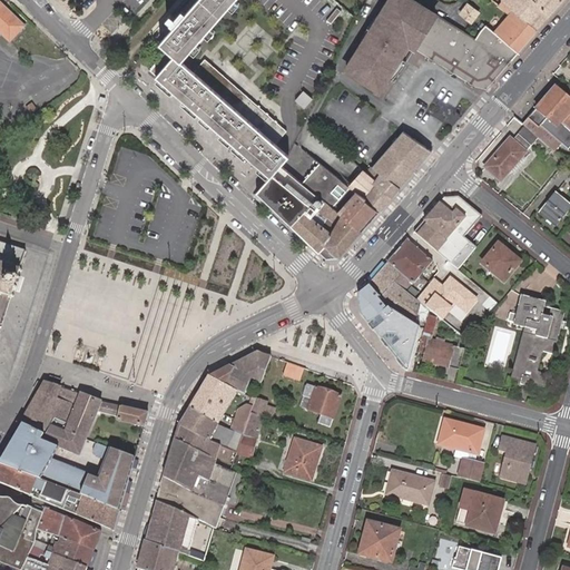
[(150,70),(164,81),(182,61),(235,0),(199,0),(161,43),(169,50),(150,70)]
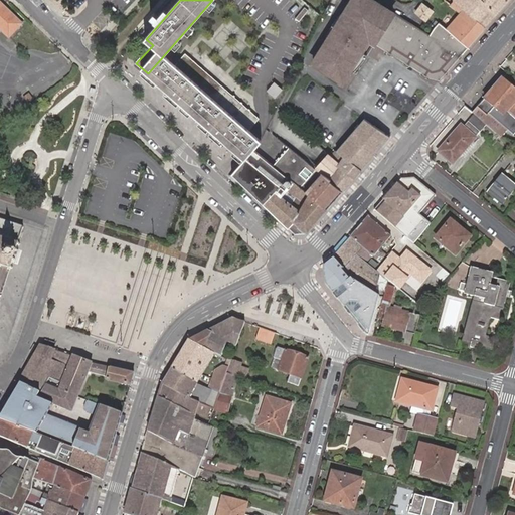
[(444,25),(439,22),(430,34),(373,0),(352,0),(314,62),(344,81),(366,46),(361,43),(365,37),(370,40),(373,35),(432,70),(434,71),(436,72),(438,73),(440,73),(442,73),(444,72),(445,72),(447,70),(468,46),(448,29),(444,25)]
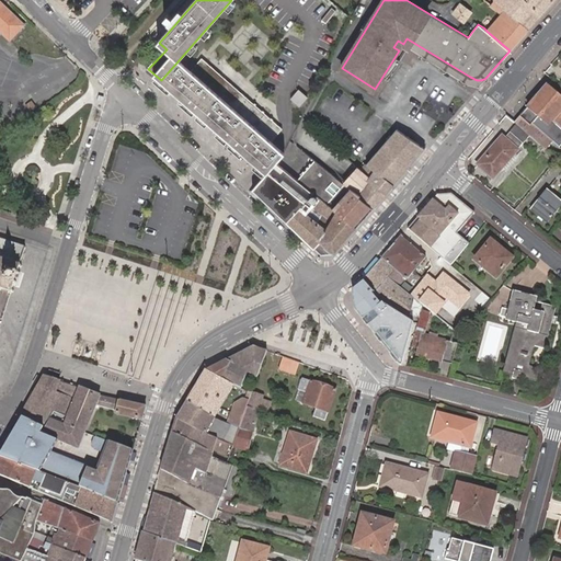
[(502,14),(488,32),(510,50),(528,30),(495,0),(491,6),(502,14)]
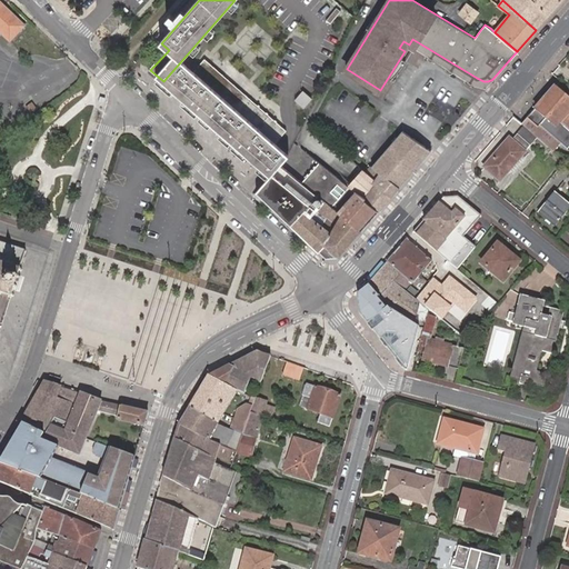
[(502,0),(536,30),(550,15),(532,0),(502,0)]
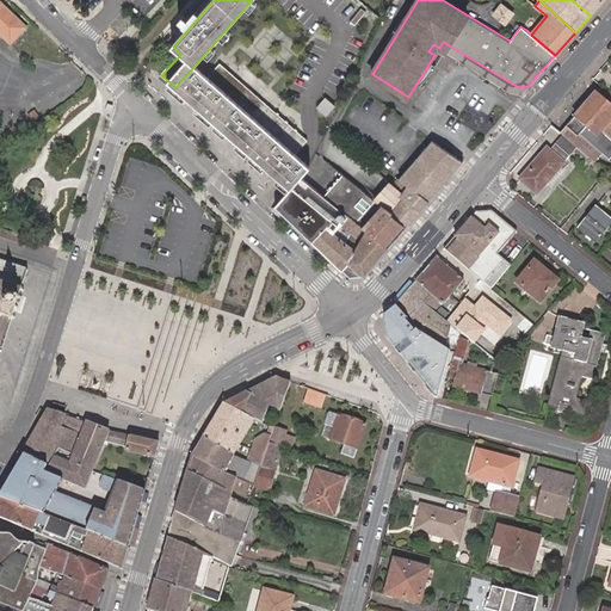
[(603,0),(572,0),(591,16),(603,0)]
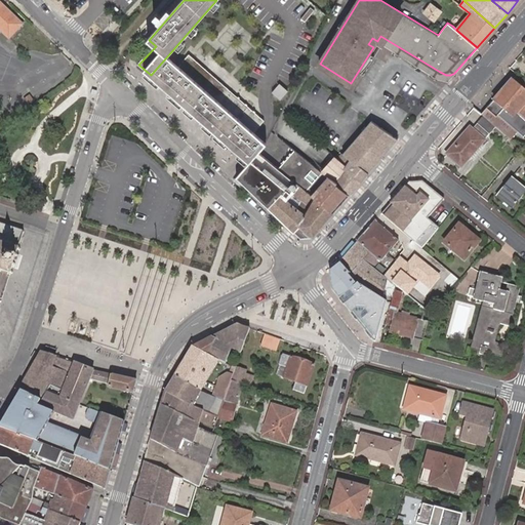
[(0,30),(9,39),(23,25),(0,3),(0,30)]
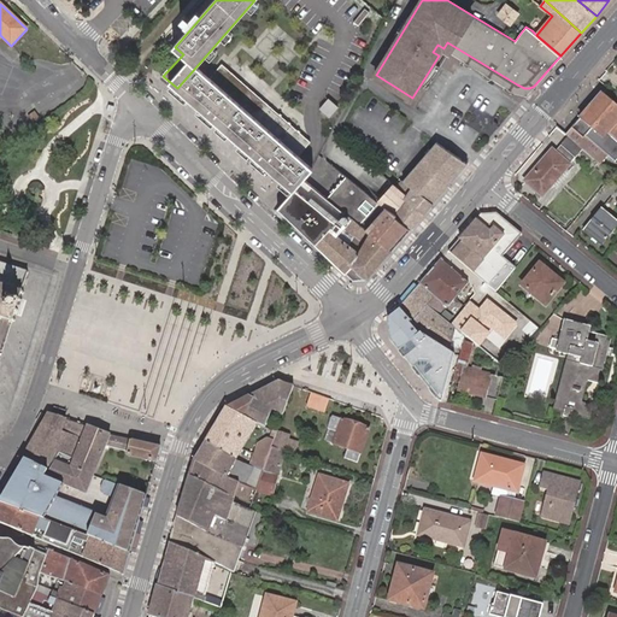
[(507,5),(499,16),(510,24),(518,13),(507,5)]
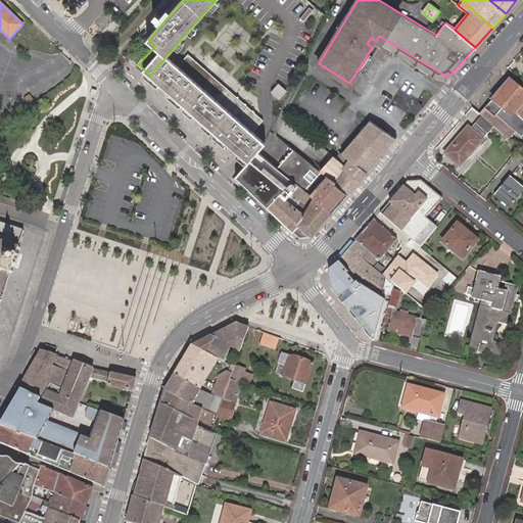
[(445,80),(447,80),(453,74),(454,72),(452,74),(450,74),(448,75),(446,75),(444,75),(442,74),(440,73),(438,72),(379,36),(376,41),(372,47),(349,83),(352,81),(355,79),(360,75),(363,72),(366,66),(369,62),(380,46),(436,80),(439,80),(442,81),(445,80)]
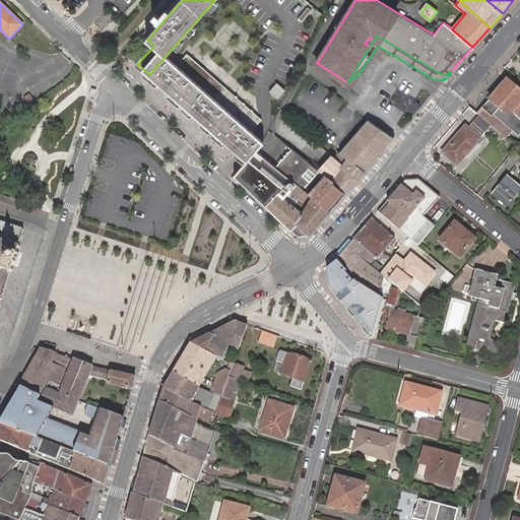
[(370,47),(374,41),(369,38),(365,44),(370,47)]
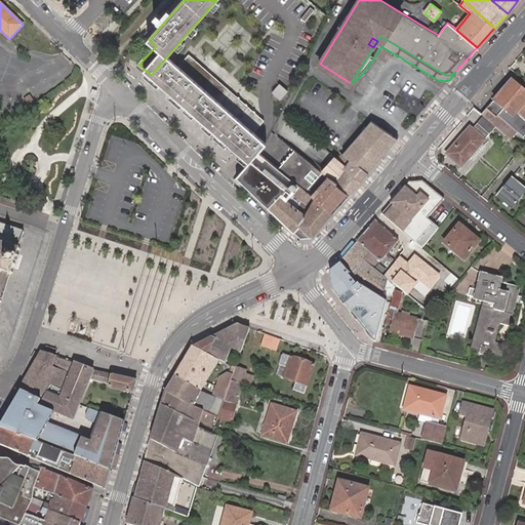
[(237,152),(253,133),(265,121),(190,54),(179,67),(170,58),(153,77),(237,152)]
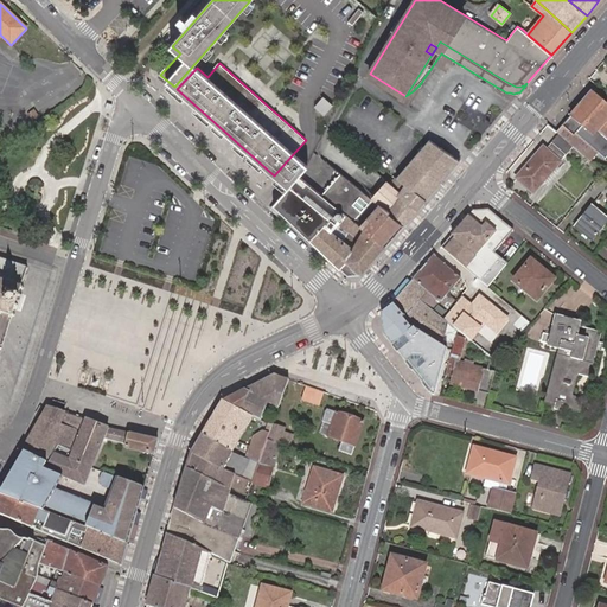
[(177,89),(197,68),(193,65),(174,87),(177,89)]
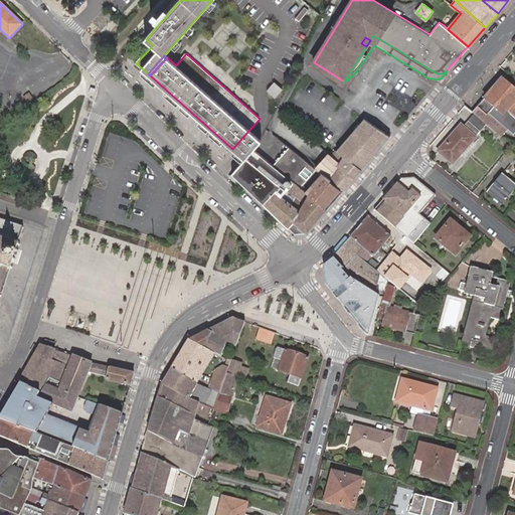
[(484,99),(473,112),(474,114),(487,124),(501,137),(507,130),(513,136),(514,133),(514,87),(502,76),(483,98),(484,99)]
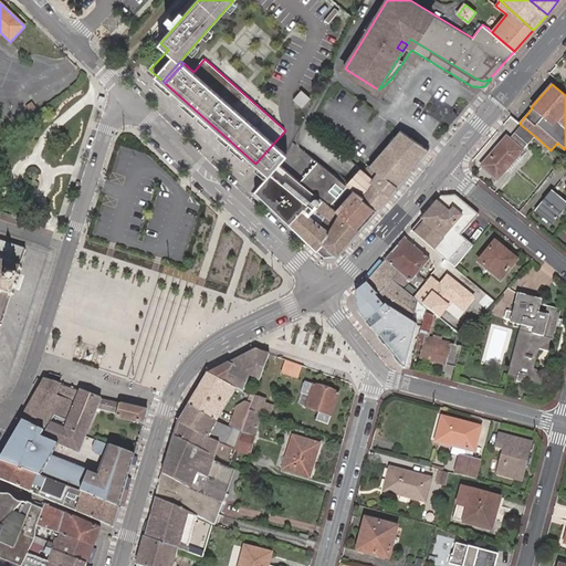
[(302,108),(310,98),(301,91),(293,100),(302,108)]
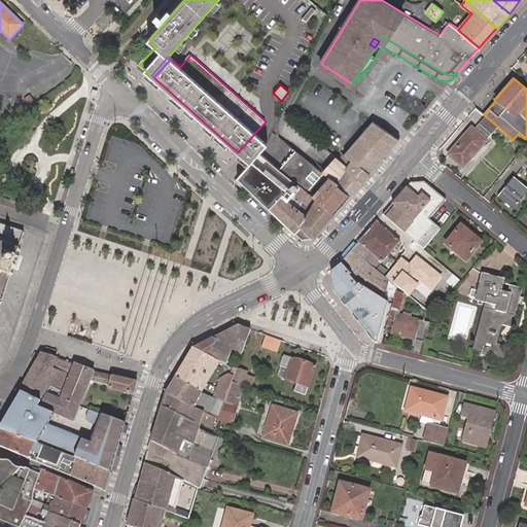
[(29,106),(35,102),(30,96),(24,100),(29,106)]
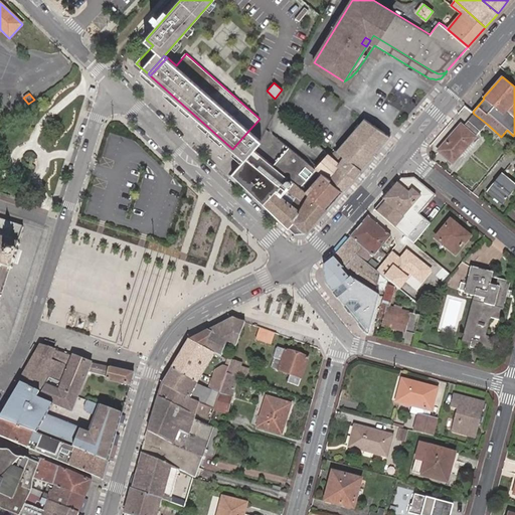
[(474,114),(467,121),(480,132),(487,124),(474,114)]
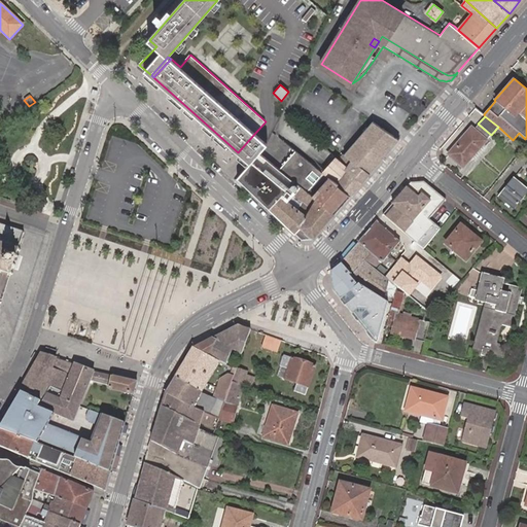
[(352,145),(378,164),(399,139),(373,121),(352,145)]
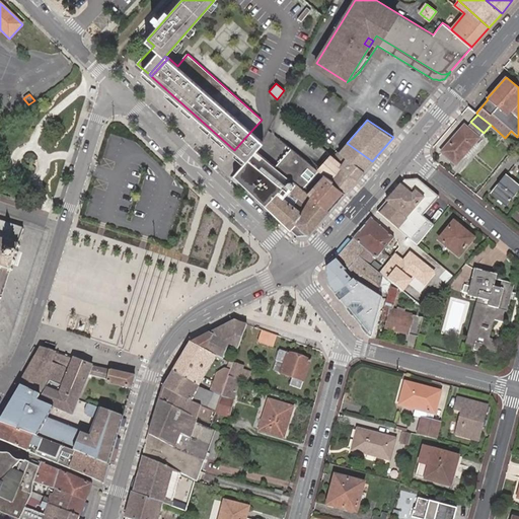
[(460,134),(457,131),(440,151),(456,164),(484,133),(470,122),(467,126),(460,134)]
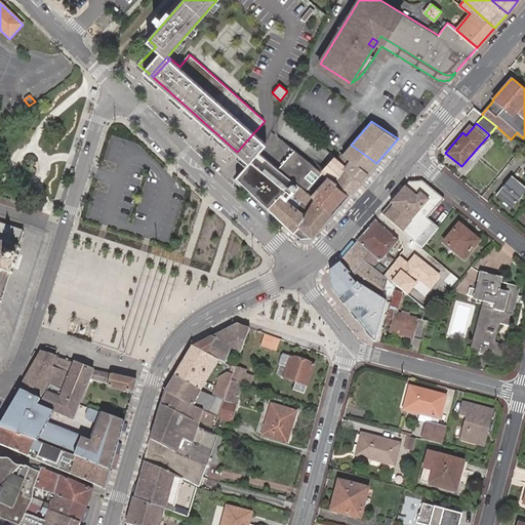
[(470,124),(462,132),(466,135),(473,127),(470,124)]
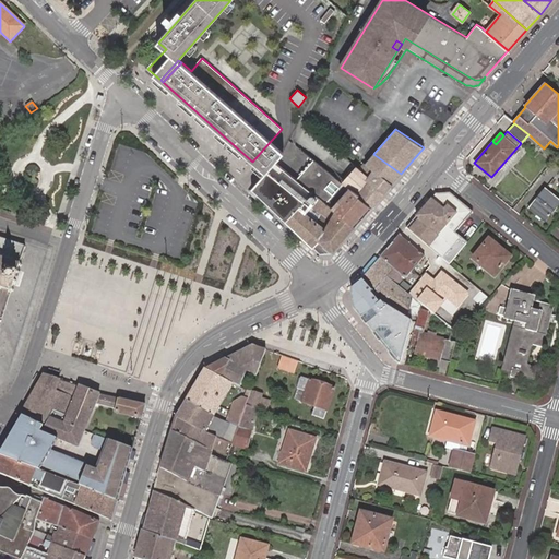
[(265,174),(274,162),(282,152),(274,145),(270,142),(252,162),(258,166),(265,174)]
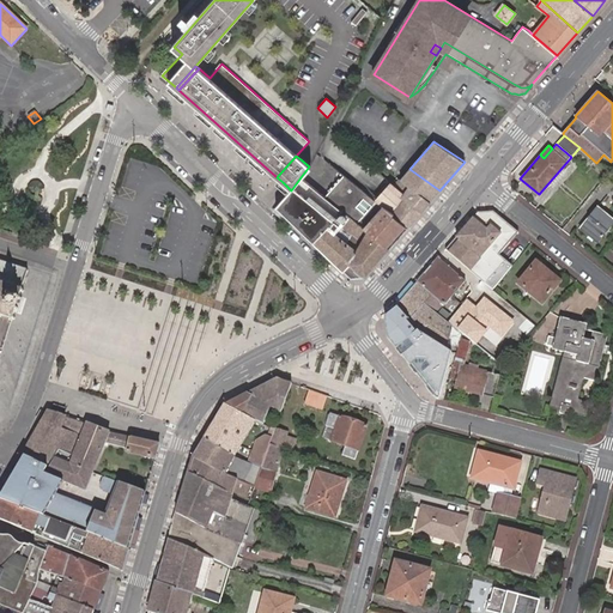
[(402,198),(422,212),(439,190),(410,169),(400,181),(394,187),(405,195),(402,198)]
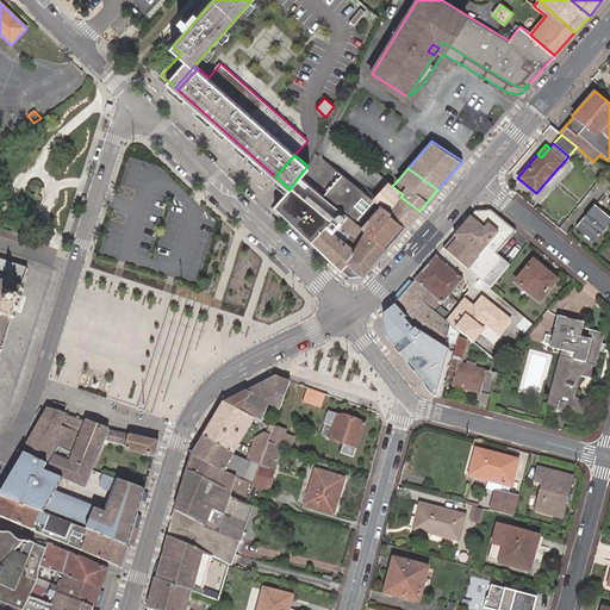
[(372,199),(342,175),(323,197),(369,235),(387,248),(393,241),(392,238),(394,236),(400,232),(406,225),(386,212),(372,199)]
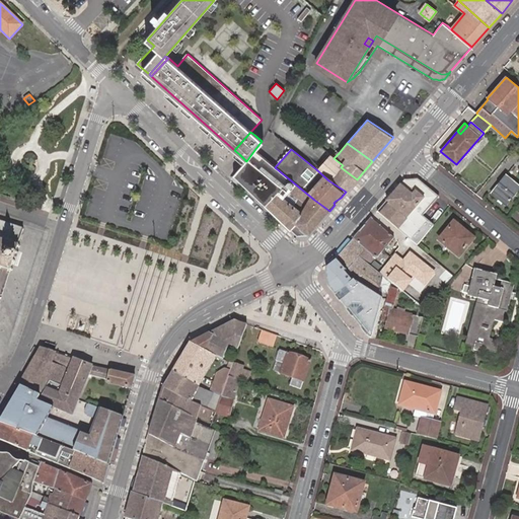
[(246,161),(234,175),(242,183),(257,153),(254,150),(246,161)]
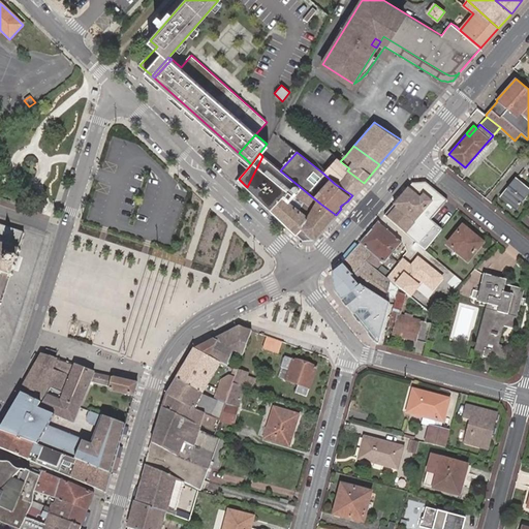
[(280,170),(262,156),(247,187),(271,209),(282,197),(291,189),(311,207),(314,210),(308,218),(322,229),(336,215),(320,204),(280,170)]
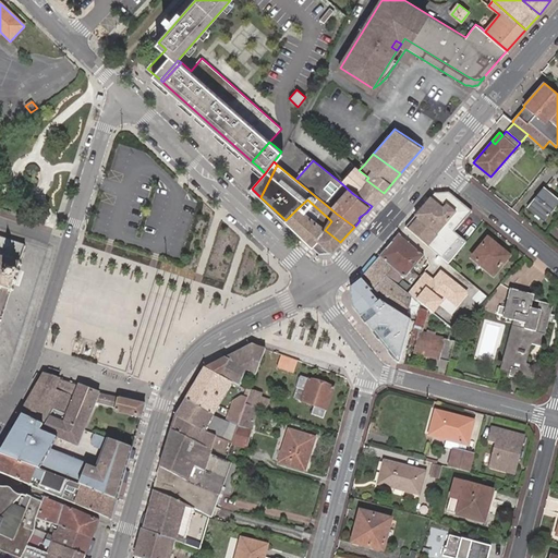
[(353,194),(372,206),(384,193),(366,180),(368,178),(359,170),(356,168),(344,182),(342,181),(340,182),(353,194)]
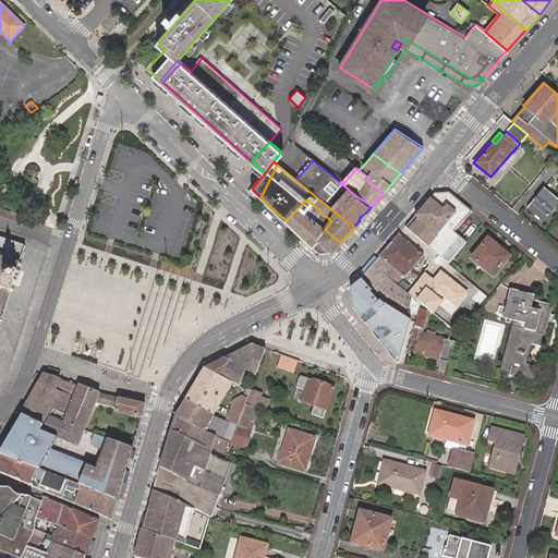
[(538,213),(546,218),(557,203),(557,199),(544,189),(529,208),(537,215),(538,213)]
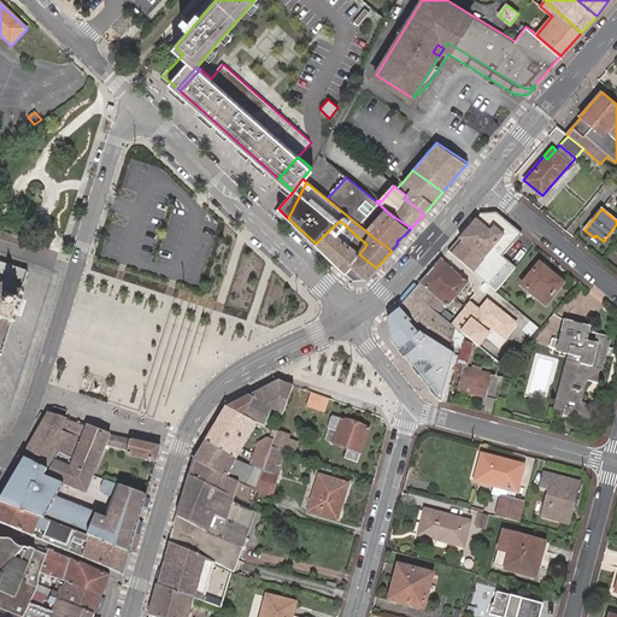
[(481,215),(476,219),(486,218),(486,227),(491,231),(495,225),(494,218),(503,217),(497,213),(481,215)]
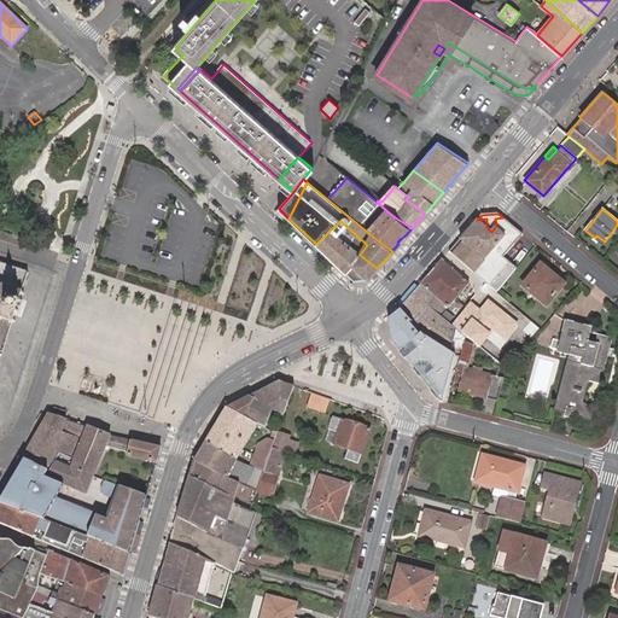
[(465,244),(454,255),(497,292),(517,269),(518,268),(505,258),(524,234),(503,217),(495,219),(496,226),(491,232),(487,227),(487,219),(477,220),(460,239),(465,244)]
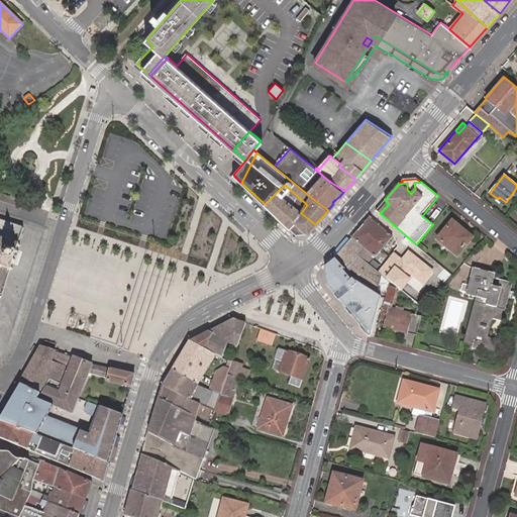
[(276,193),(265,204),(297,234),(308,233),(315,224),(301,213),(297,210),(276,193)]
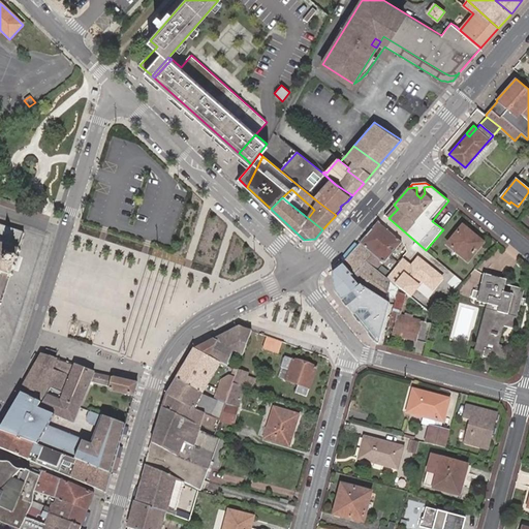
[(394,205),(384,215),(389,218),(398,209),(394,205)]
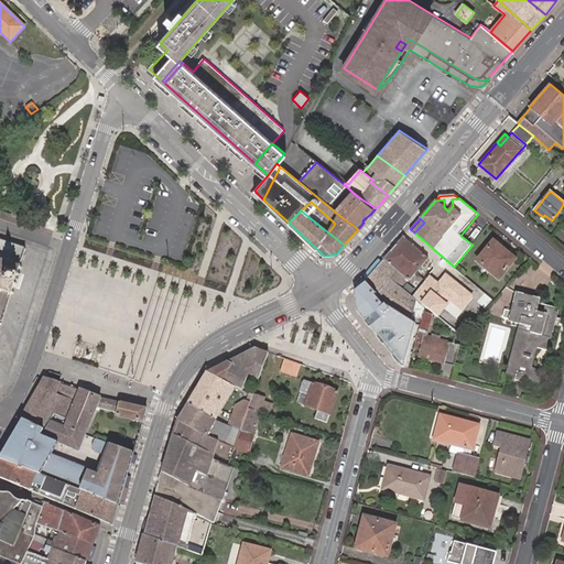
[(324,229),(328,232),(335,224),(332,220),(324,229)]
